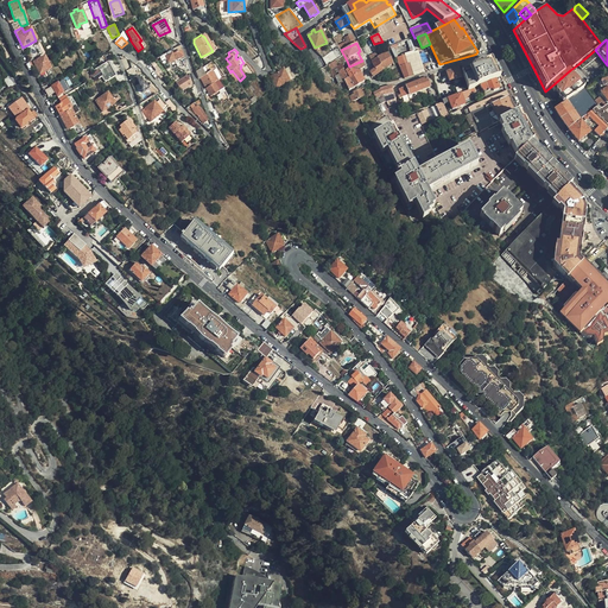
[(177,54),(175,50),(164,56),(171,67),(173,64),(175,68),(182,62),(179,59),(183,57),(181,51),(177,54)]
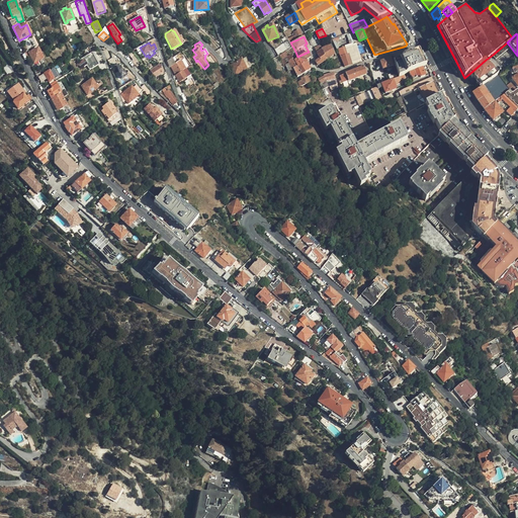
[(511,48),(507,42),(493,55),(497,60),(511,48)]
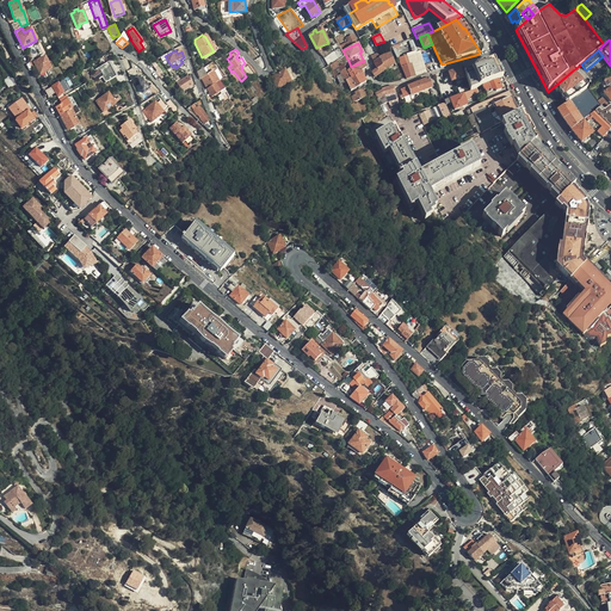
[(381,59),(378,53),(371,56),(377,69),(371,73),(372,73),(372,74),(374,75),(374,76),(375,76),(375,78),(395,65),(390,53),(381,59)]
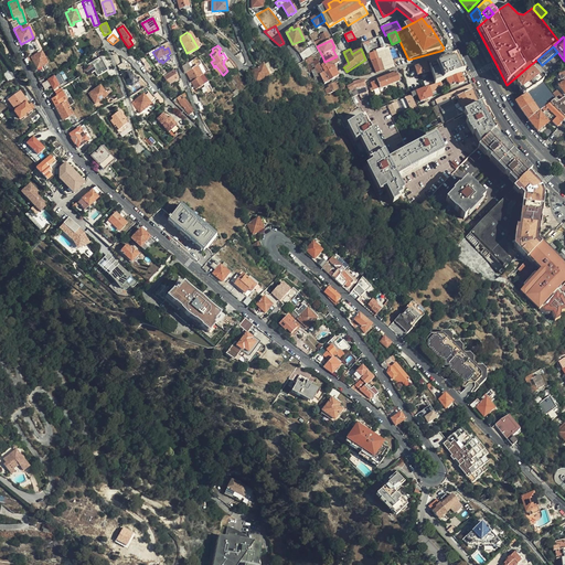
[(379,53),(381,60),(383,60),(385,66),(392,65),(387,50),(379,53)]
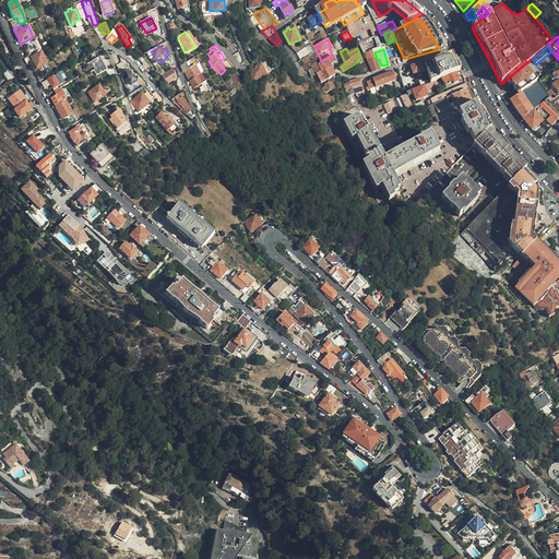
[(367,54),(373,72),(382,70),(381,66),(379,59),(377,59),(375,52),(375,51),(367,54)]
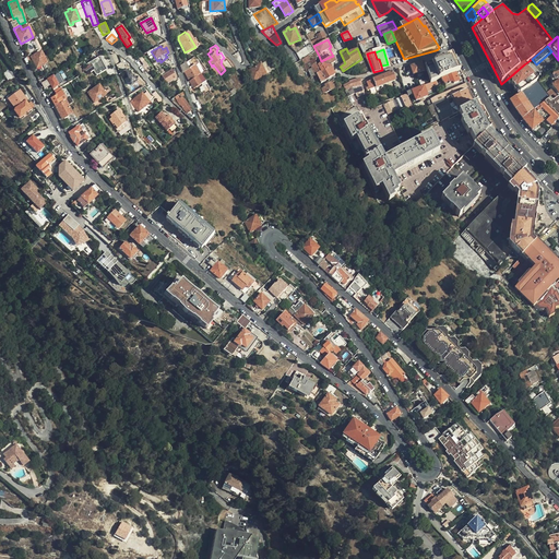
[(47,63),(42,52),(32,57),(37,69),(47,63)]
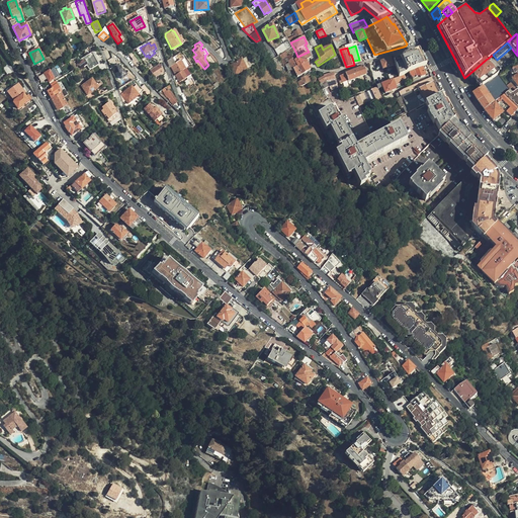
[(306,60),(311,57),(309,52),(297,57),(295,58),(298,66),(307,62),(306,60)]
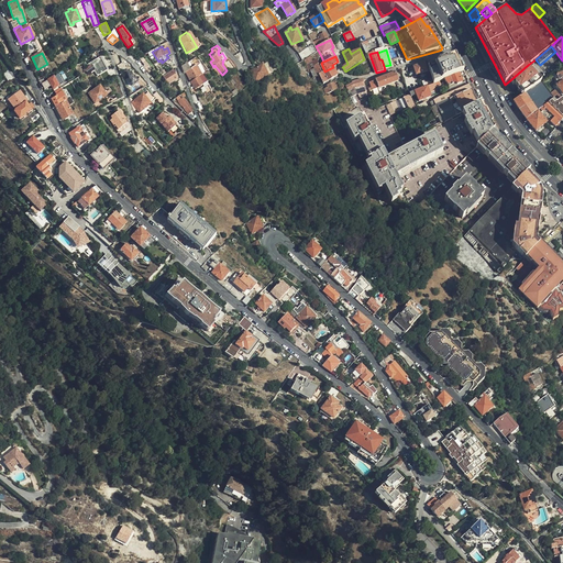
[(100,57),(85,66),(89,74),(96,70),(98,75),(108,70),(100,57)]
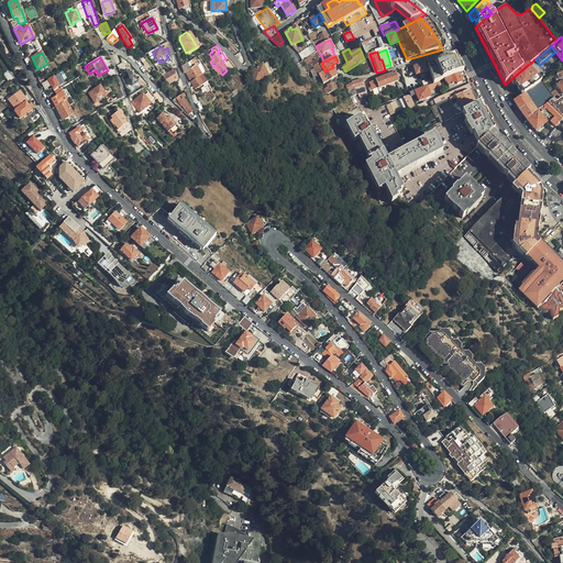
[(428,66),(433,84),(437,83),(440,81),(445,79),(462,73),(455,62),(451,58),(428,66)]
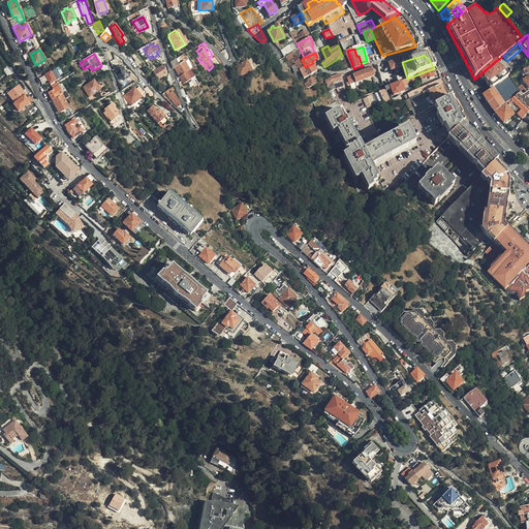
[(178,58),(170,62),(173,68),(175,67),(180,63),(178,58)]
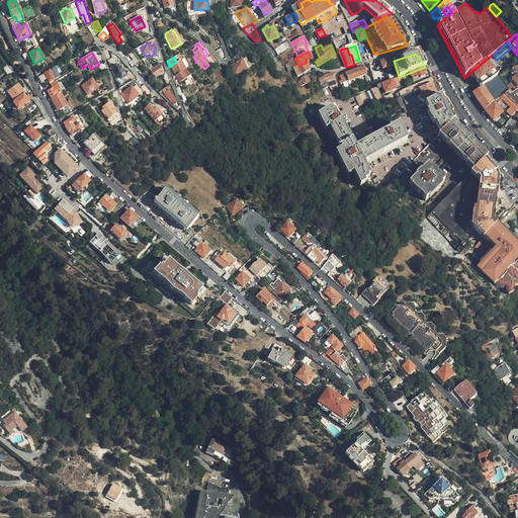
[(307,62),(298,66),(296,67),(292,59),(289,60),(288,61),(292,69),(294,68),(298,76),(311,69),(307,62)]
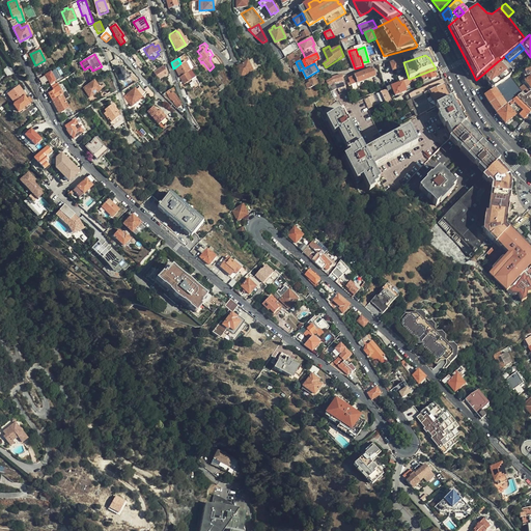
[(402,68),(400,60),(391,64),(393,72),(402,68)]
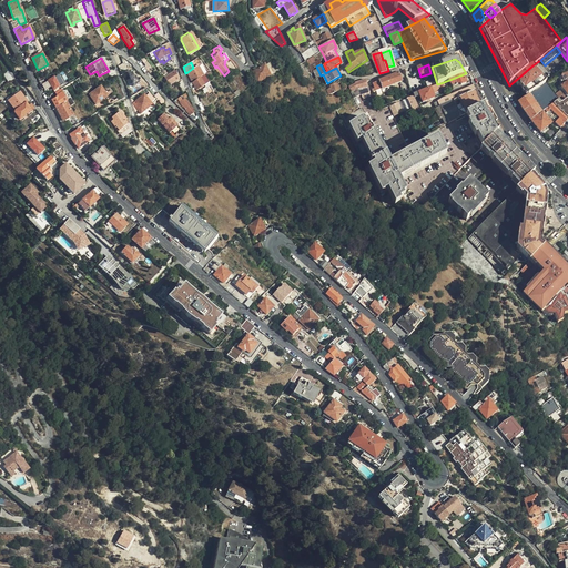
[(188,72),(193,81),(203,75),(198,66),(193,68),(188,72)]
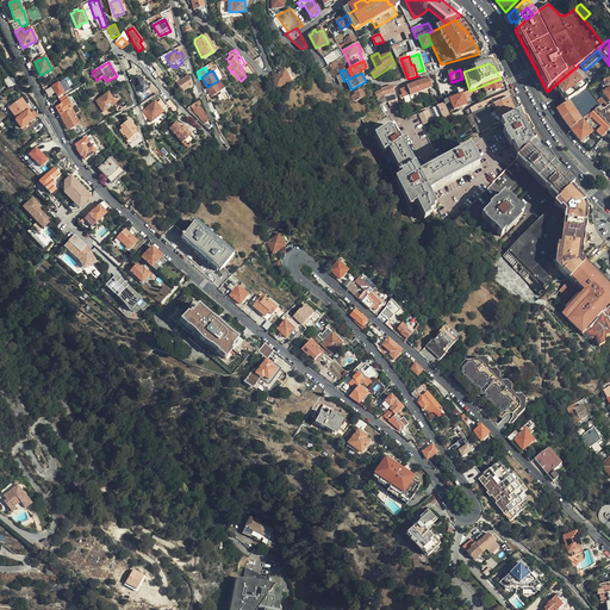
[(231,75),(236,81),(238,83),(241,81),(232,70),(231,73),(230,73),(231,75)]
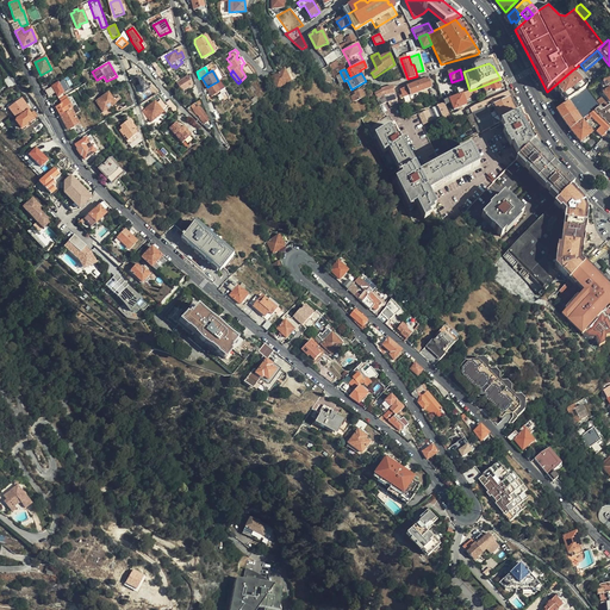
[(554,86),(567,103),(585,91),(586,89),(572,70),(554,86)]
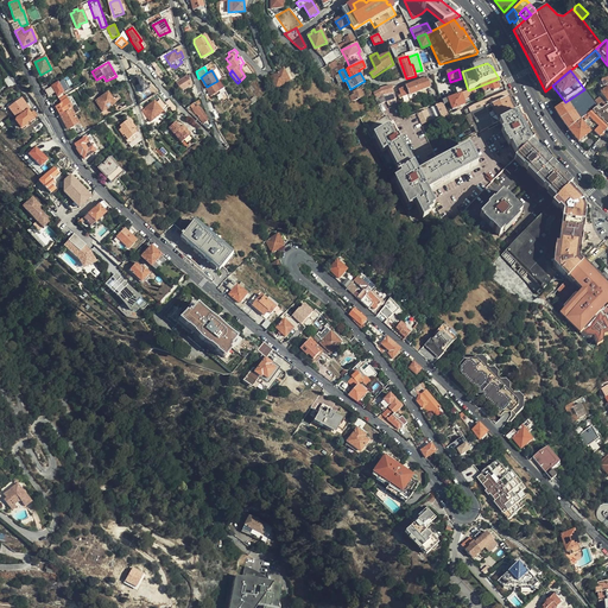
[(270,77),(276,89),(290,82),(284,71),(270,77)]
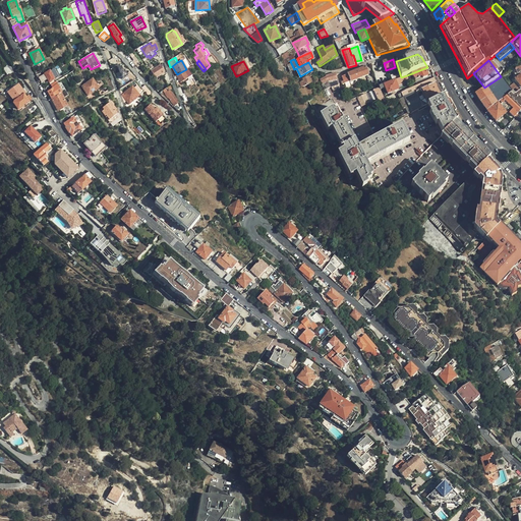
[(120,80),(128,76),(120,62),(117,65),(118,67),(114,70),(120,80)]
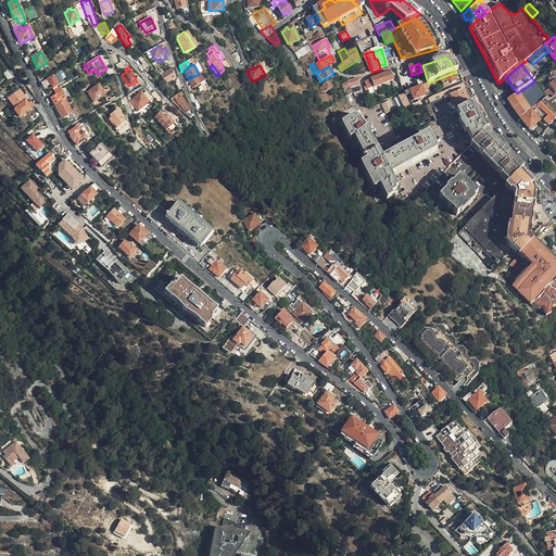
[(175,78),(171,71),(162,76),(166,84),(175,78)]
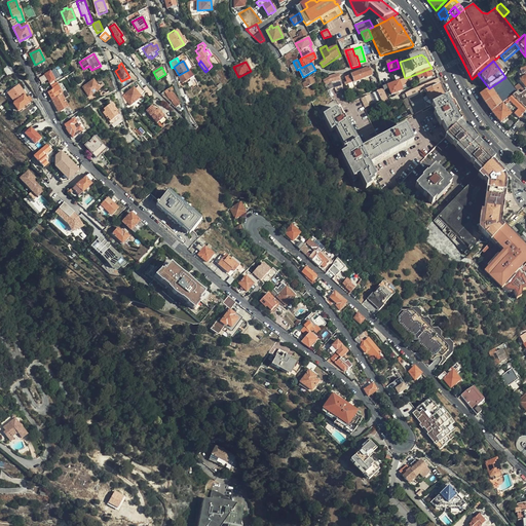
[(230,69),(234,79),(238,77),(233,67),(230,69)]
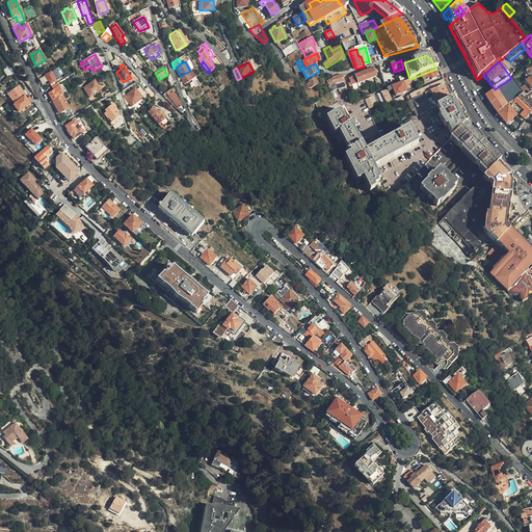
[(431,79),(432,81),(436,79),(434,73),(440,71),(437,69),(436,69),(421,75),(422,78),(422,79),(423,79),(424,82),(431,79)]
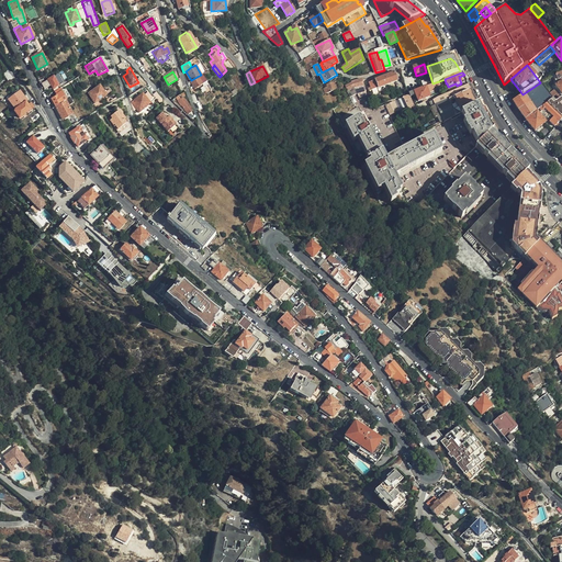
[(386,77),(375,81),(378,89),(397,81),(395,74),(390,76),(386,77)]
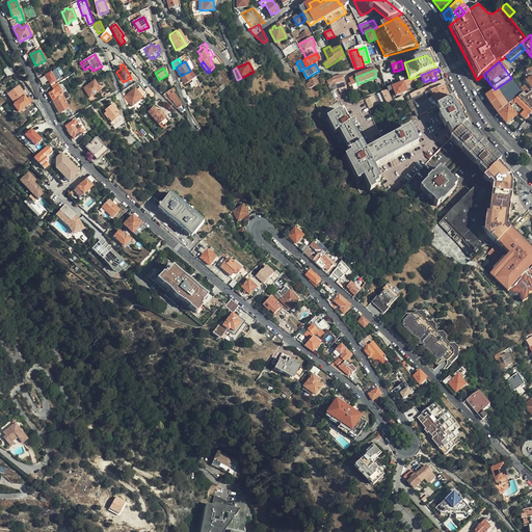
[(59,80),(55,71),(46,76),(50,85),(59,80)]
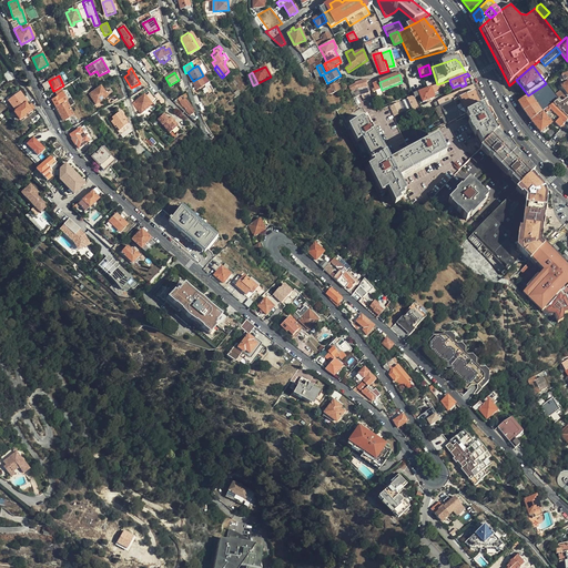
[(204,85),(200,78),(192,82),(198,90),(204,85)]
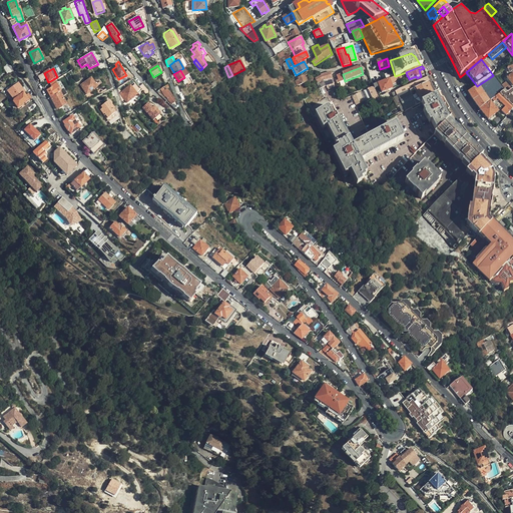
[(315,79),(318,84),(333,78),(332,75),(331,73),(321,75),(321,76),(315,79)]
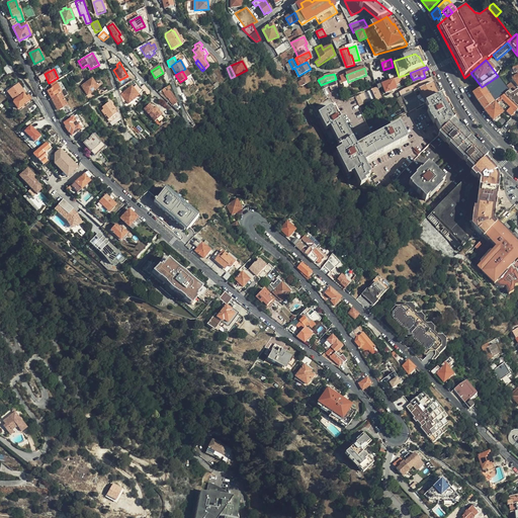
[(348,82),(346,75),(341,77),(342,81),(339,82),(340,85),(348,82)]
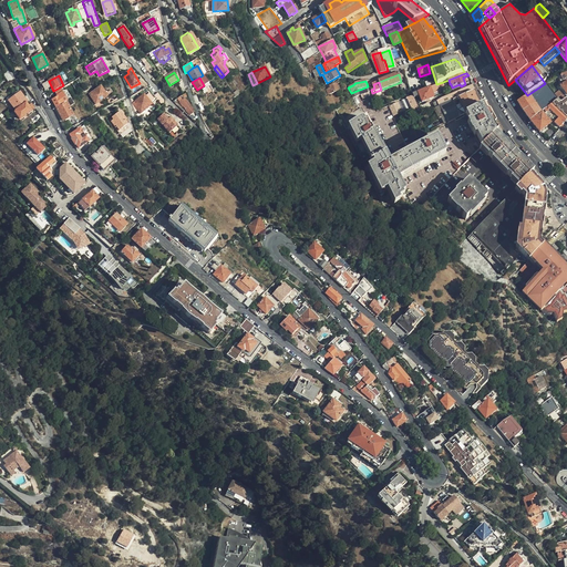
[(338,91),(336,83),(330,85),(330,88),(327,89),(328,93),(338,91)]
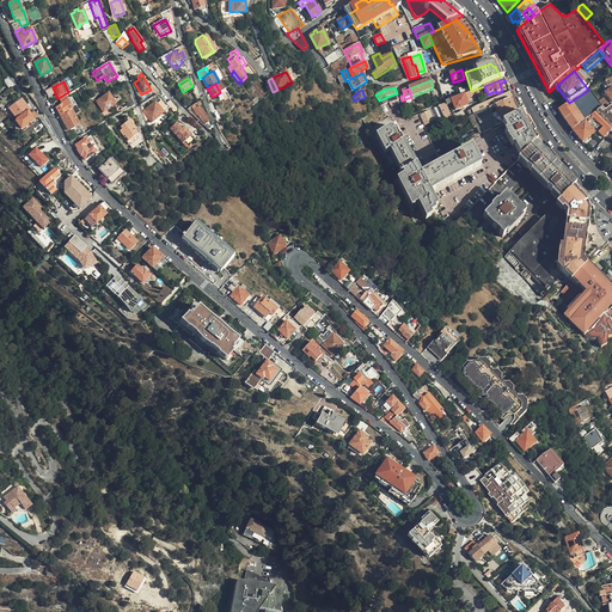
[(563,117),(573,130),(588,120),(597,112),(601,109),(589,92),(588,93),(587,91),(569,103),(558,110),(563,117)]
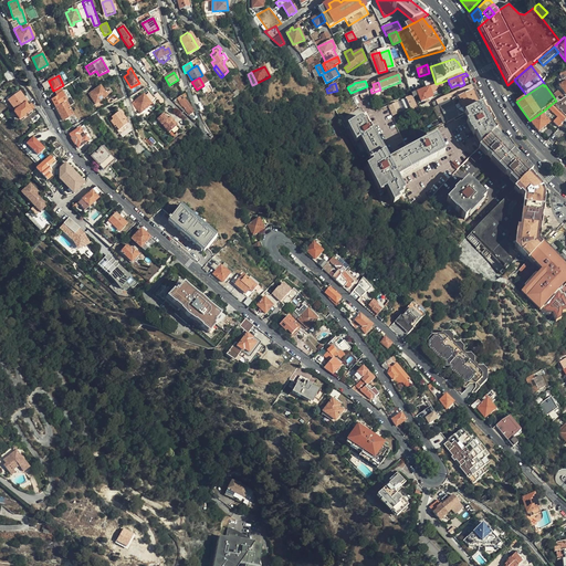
[(439,106),(474,91),(472,85),(449,95),(439,100),(438,100),(438,101),(437,101),(436,101),(435,102),(437,107),(439,106)]
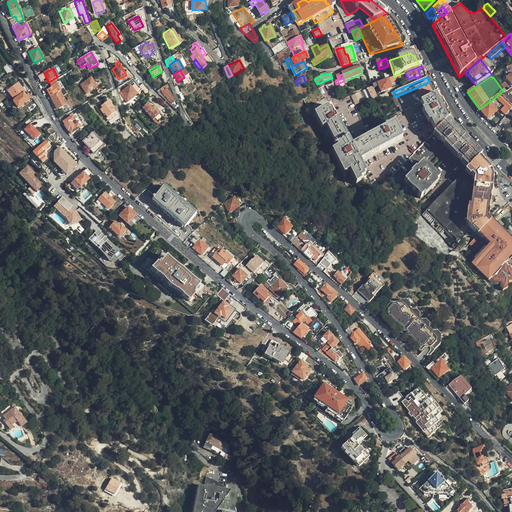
[(107,87),(112,85),(109,78),(104,80),(107,87)]
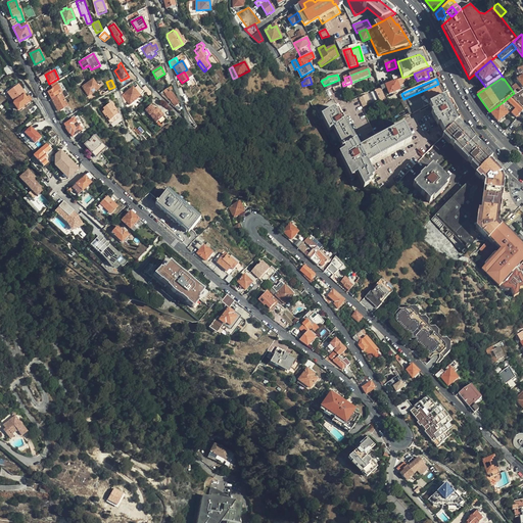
[(339,80),(324,86),(326,91),(331,88),(333,88),(334,87),(338,86),(340,86),(339,80)]
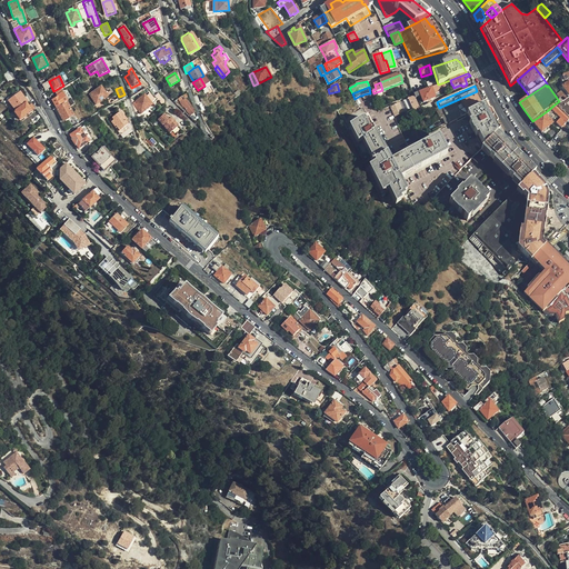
[(107,97),(101,88),(90,93),(96,105),(107,97)]
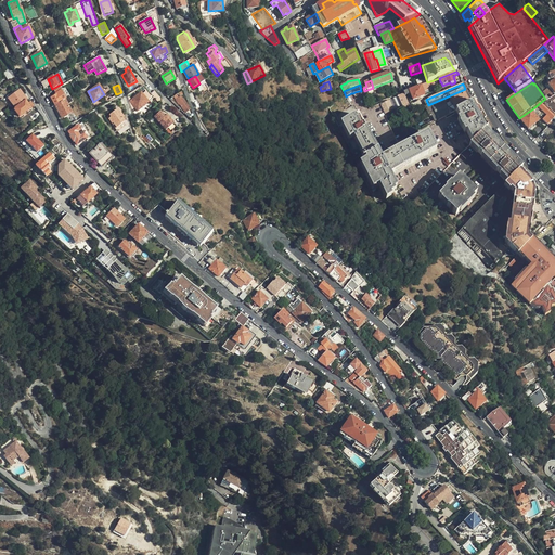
[(413,100),(425,95),(421,87),(410,91),(413,100)]
